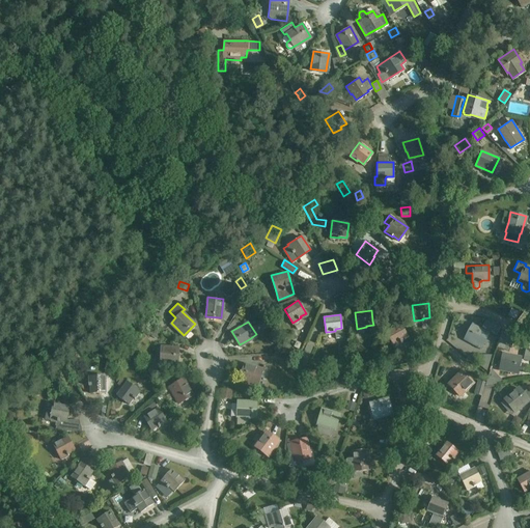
[(386,331),(394,345),(401,340),(401,339),(408,336),(400,323),(386,331)]
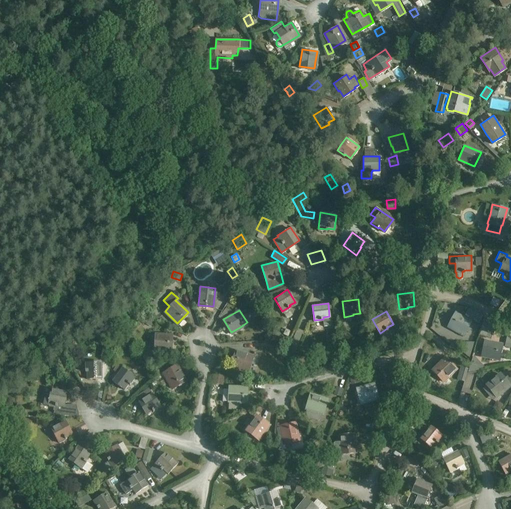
[(447,325),(463,333),(470,320),(455,311),(447,325)]
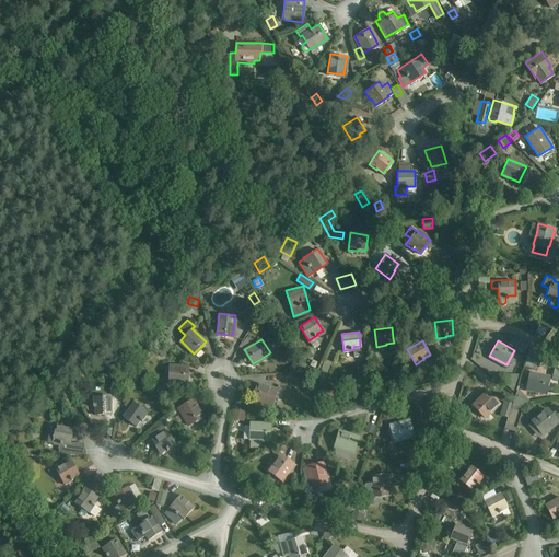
[(523,359),(535,363),(539,351),(527,347),(523,359)]
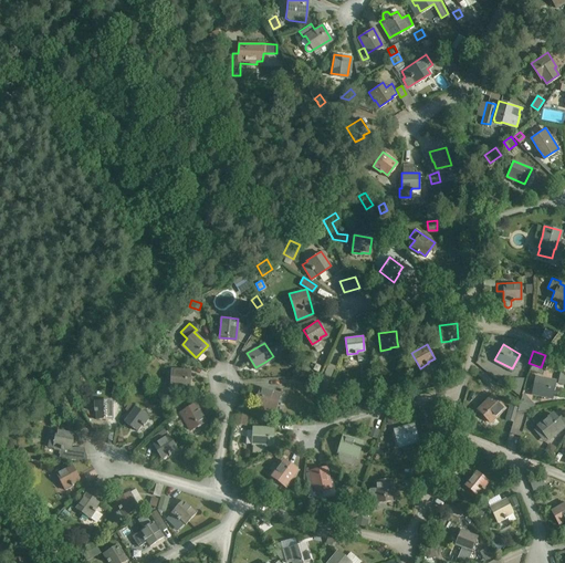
[(301,365),(293,368),(293,376),(307,376),(306,374),(303,368),(301,365)]
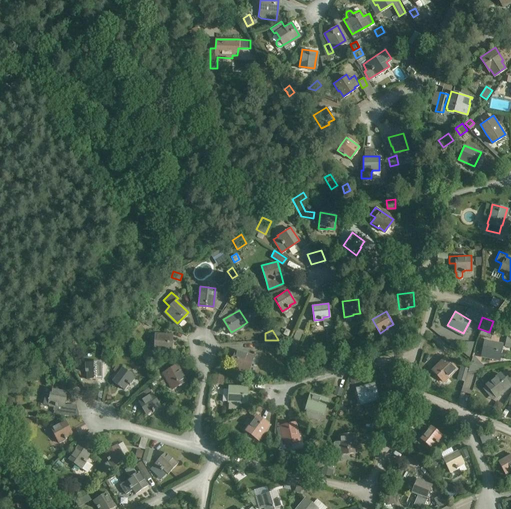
[(279,330),(274,333),(277,338),(282,334),(279,330)]
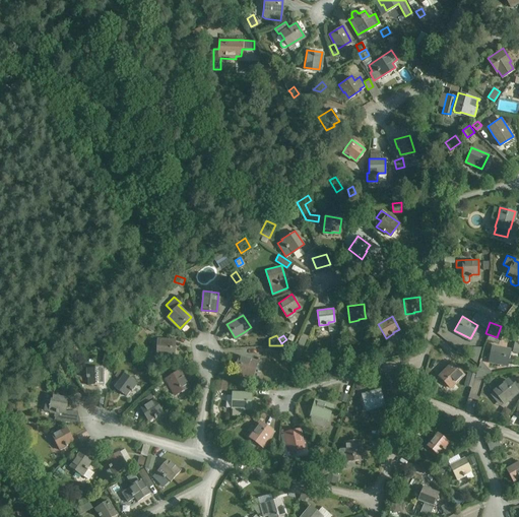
[(156,353),(164,354),(174,354),(175,339),(157,338),(156,353)]
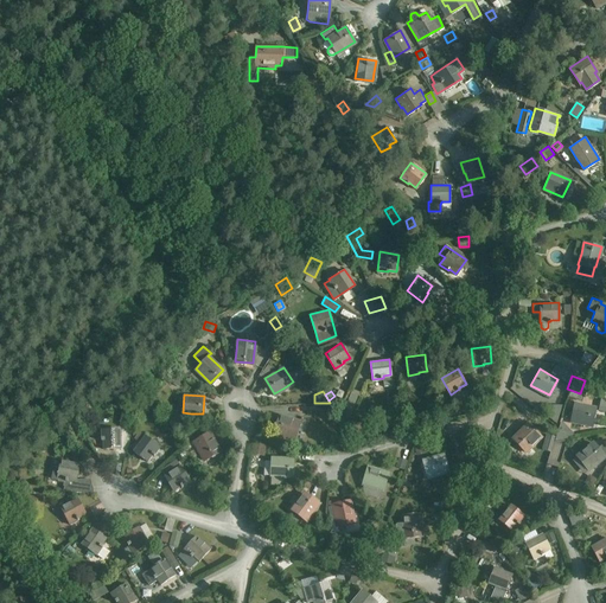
[(591,424),(595,406),(574,402),(571,419),(591,424)]
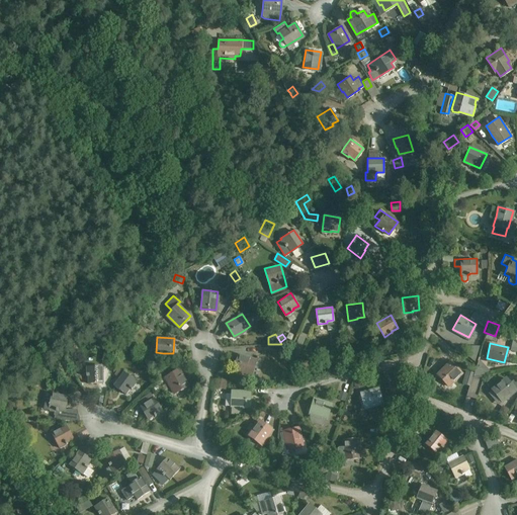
[(104,347),(102,361),(110,362),(112,348),(104,347)]
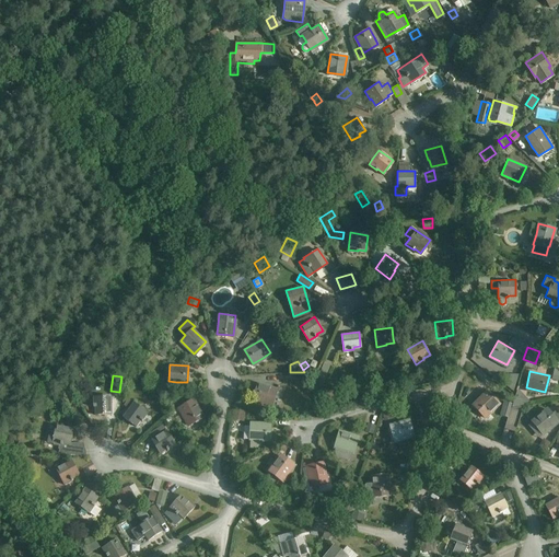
[(400,382),(394,376),(391,381),(397,386),(400,382)]
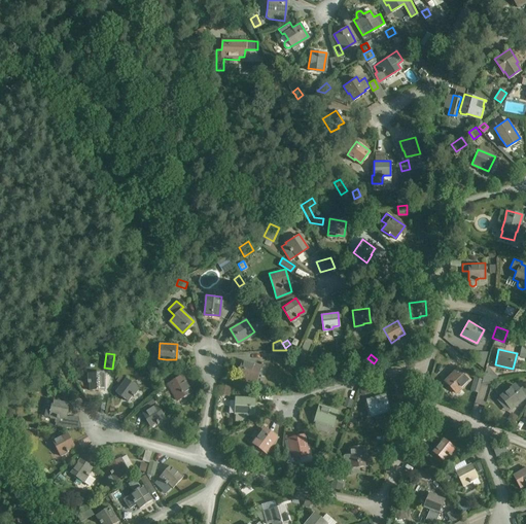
[(255,380),(259,365),(242,359),(238,375),(255,380)]
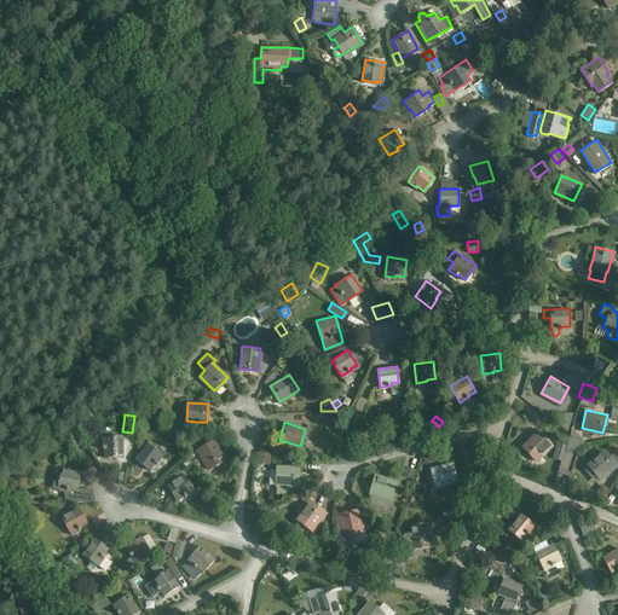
[(394,428),(400,435),(406,430),(402,423),(394,428)]
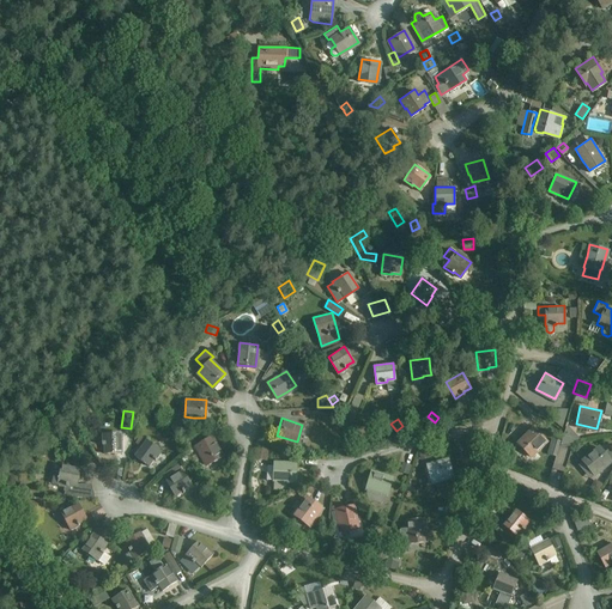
[(573,438),(580,437),(567,422),(559,443),(573,440),(573,438)]
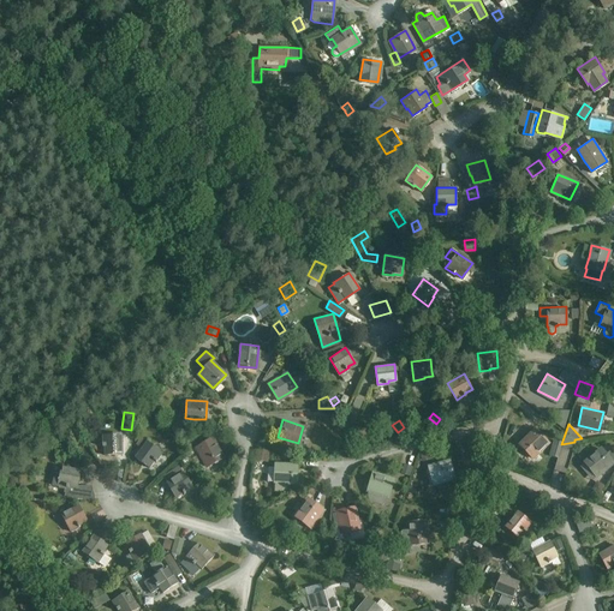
[(535,427),(519,443),(532,456),(547,441),(535,427)]
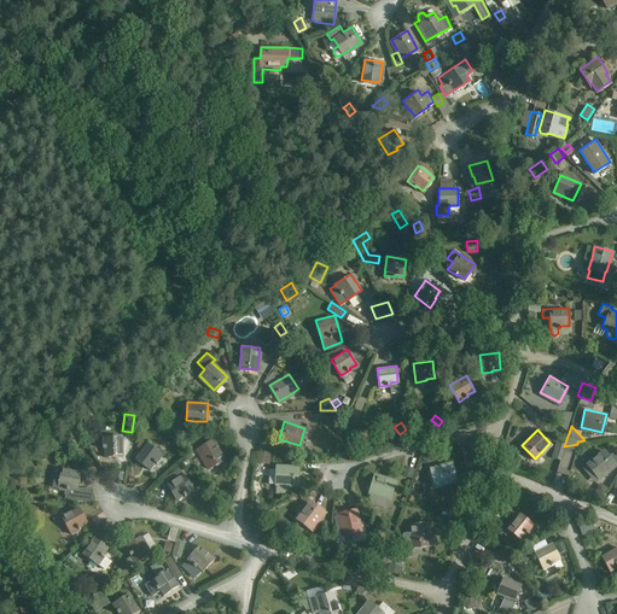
[(104,455),(122,455),(121,436),(103,436),(103,446),(104,446),(104,455)]
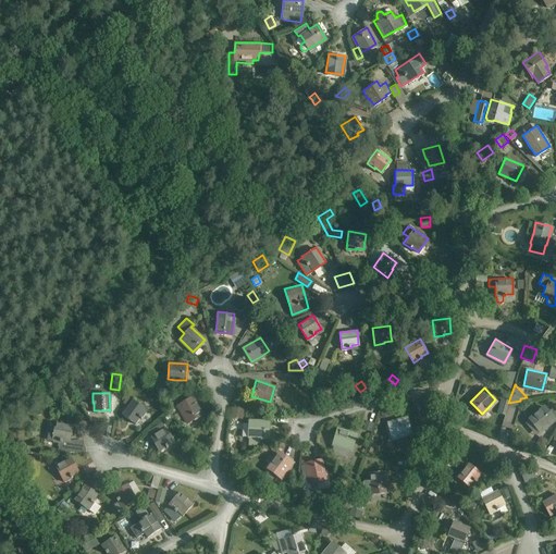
[(122,413),(135,422),(139,416),(140,417),(146,409),(126,395),(122,401),(127,405),(122,413)]
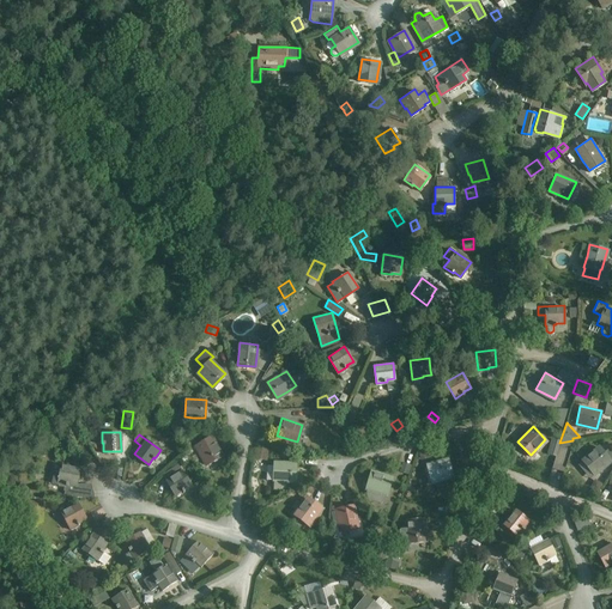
[(211,436),(195,444),(206,463),(222,455),(211,436)]
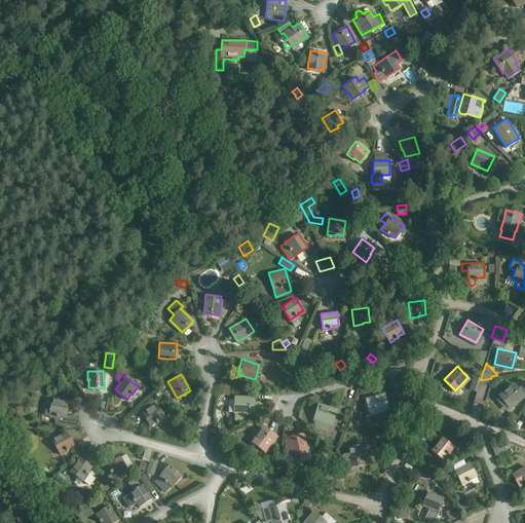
[(473,375),(470,386),(476,388),(480,377),(473,375)]
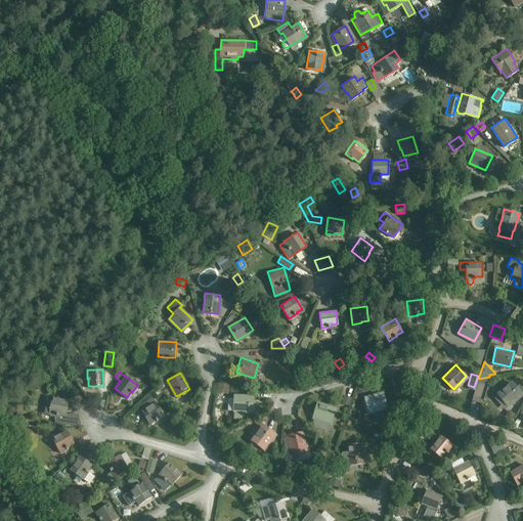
[(198,380),(195,388),(204,389),(205,381),(198,380)]
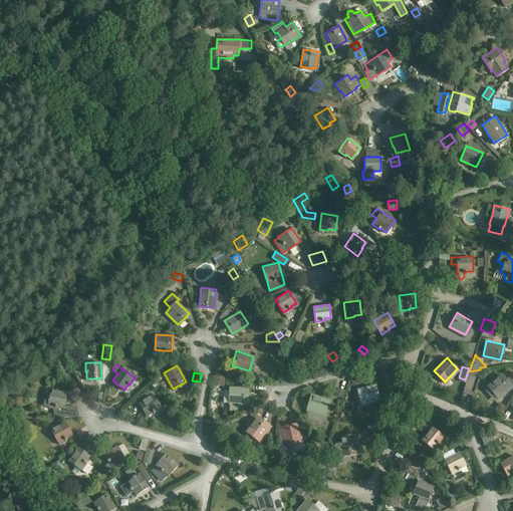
[(502,373),(488,385),(498,397),(511,386),(512,384),(512,376),(510,373),(505,377),(502,373)]
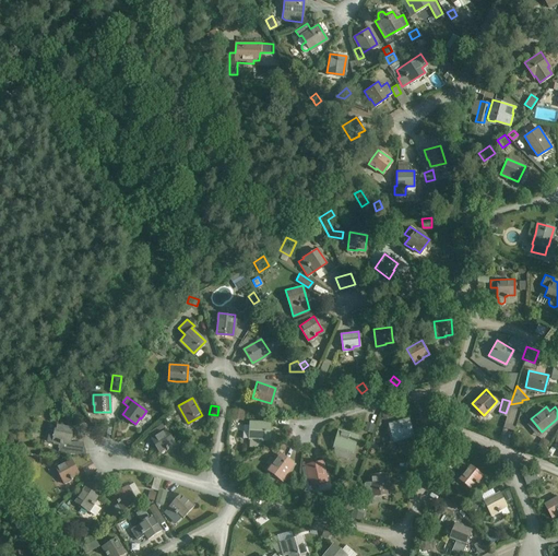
[(383,417),(392,415),(390,407),(381,410),(383,417)]
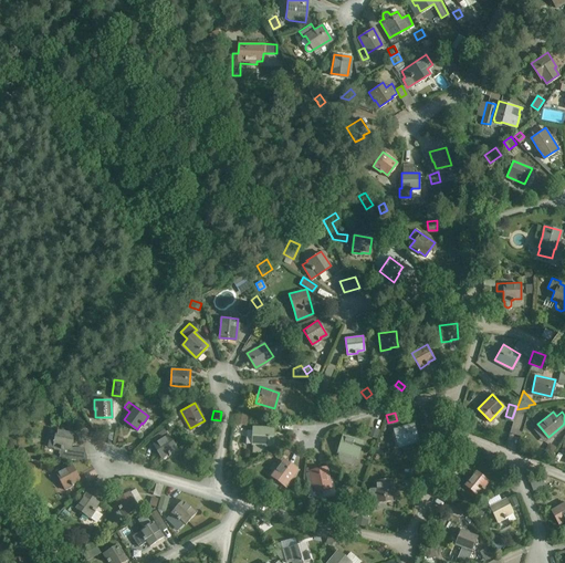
[(174,425),(170,418),(165,421),(168,428),(174,425)]
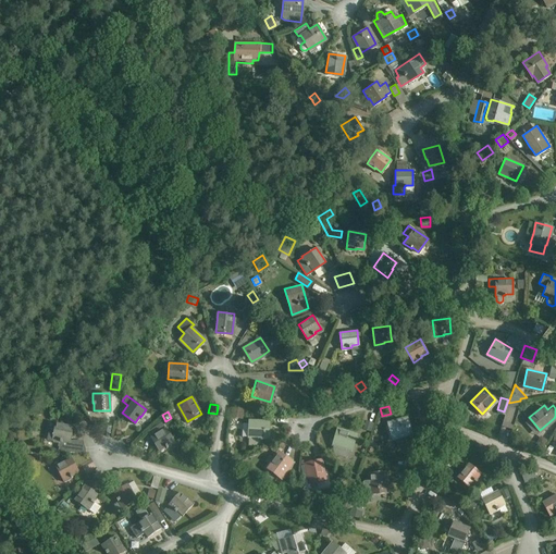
[(411,432),(406,417),(387,422),(392,438),(411,432)]
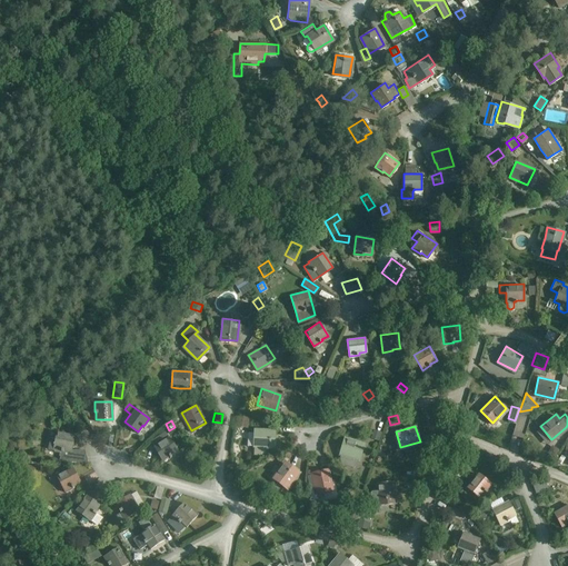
[(275,429),(255,428),(253,453),(266,454),(266,446),(273,446),(275,429)]
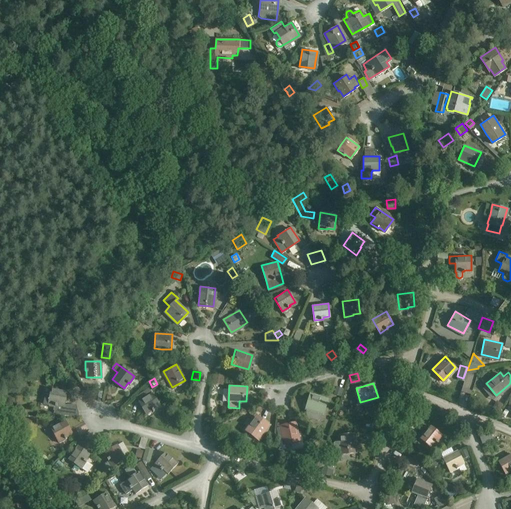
[(341,395),(343,387),(335,385),(333,392),(341,395)]
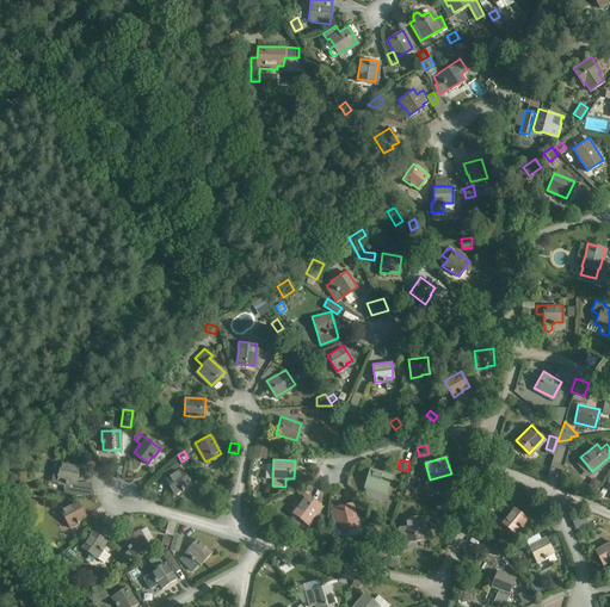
[(53,470),(51,479),(57,481),(68,483),(68,481),(75,483),(79,466),(61,463),(59,471),(53,470)]
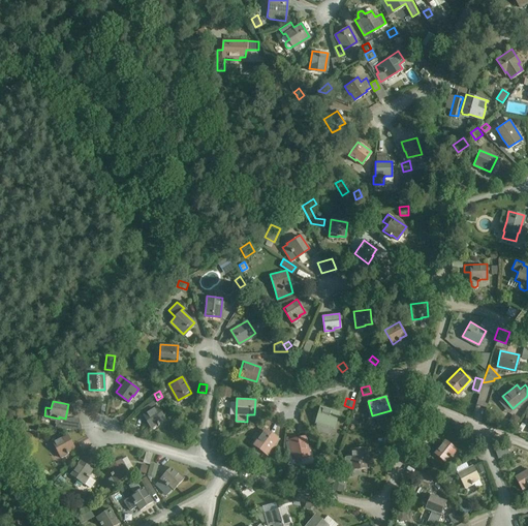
[(157,424),(165,419),(157,405),(143,414),(151,427),(157,423),(157,424)]
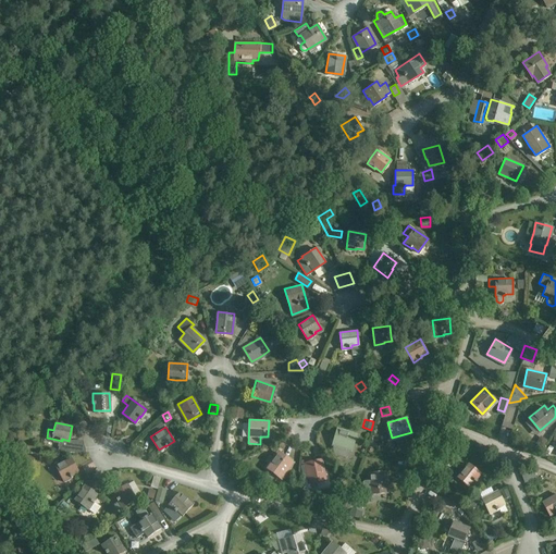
[(357,434),(353,432),(337,428),(332,443),(333,444),(333,452),(345,457),(350,450),(351,450),(357,434)]
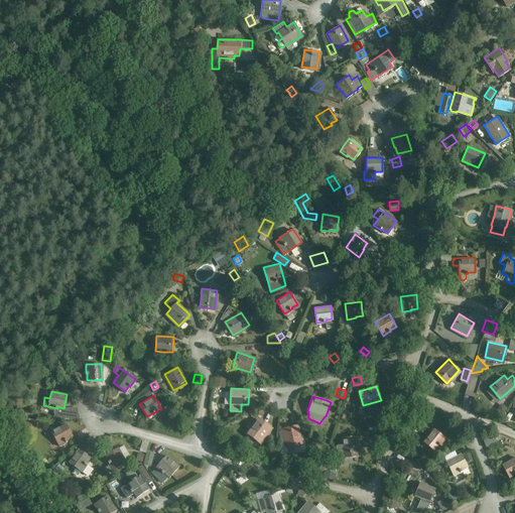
[(500,402),(496,409),(503,413),(507,406),(500,402)]
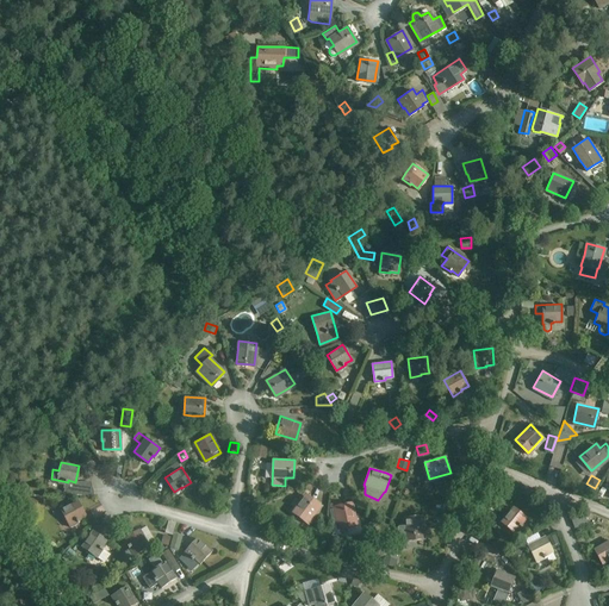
[(22,479),(14,486),(23,493),(29,487),(29,485),(22,479)]
